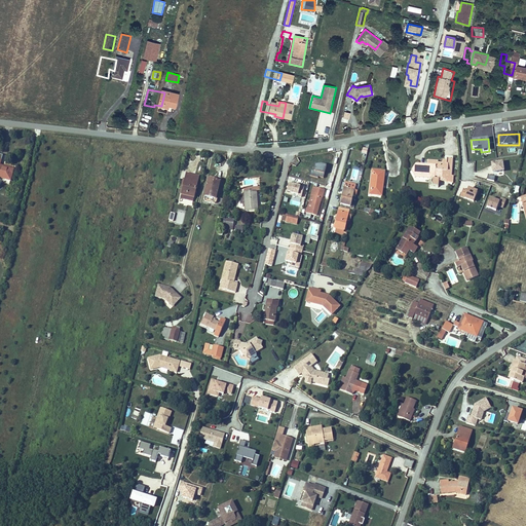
[(439,159),(429,158),(428,164),(436,165),(436,173),(433,173),(431,178),(435,178),(434,186),(439,187),(440,182),(442,182),(442,181),(448,181),(447,182),(454,183),(454,176),(452,176),(453,158),(448,158),(448,159),(447,165),(443,165),(443,161),(439,161),(439,159)]
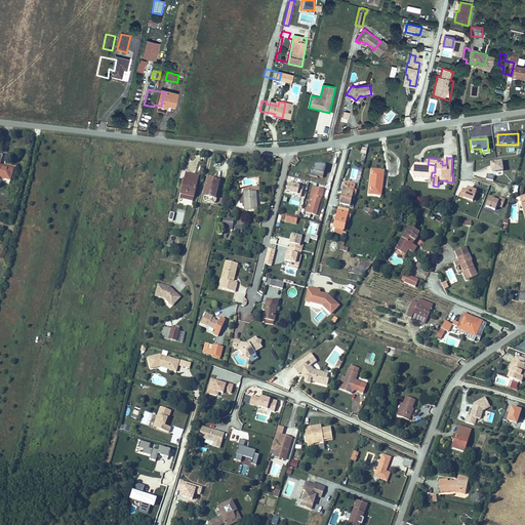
[(490,164),(492,174),(503,172),(501,162),(490,164)]
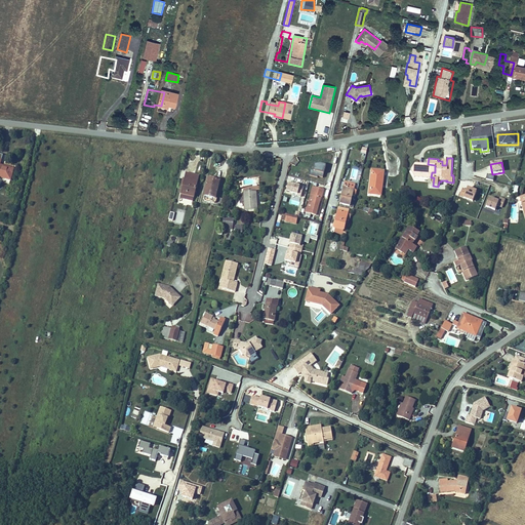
[(355,163),(351,187),(362,189),(364,178),(367,178),(369,165),(355,163)]
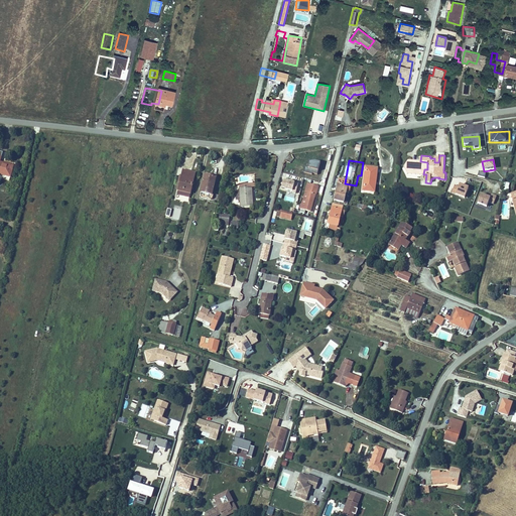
[(427,162),(420,161),(408,160),(404,166),(407,172),(423,174),(424,169),(427,169),(427,162)]
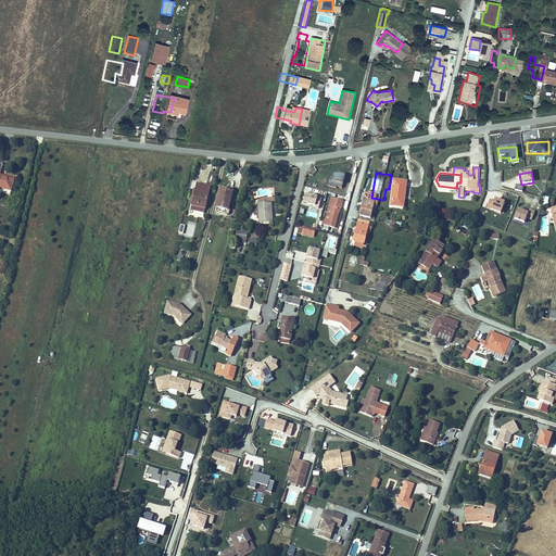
[(329,181),(328,187),(342,189),(344,177),(332,175),(332,181),(329,181)]
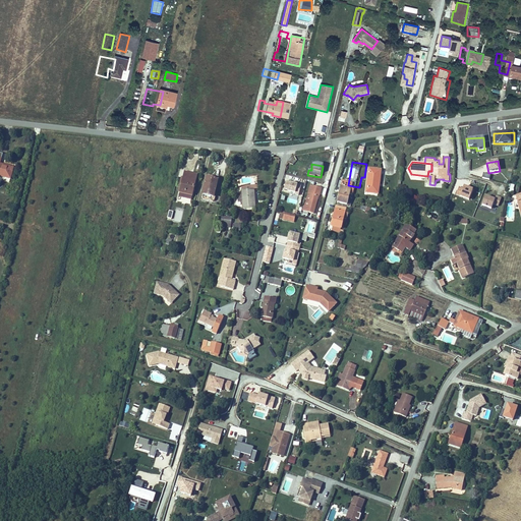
[(167,186),(179,189),(183,169),(172,166),(167,186)]
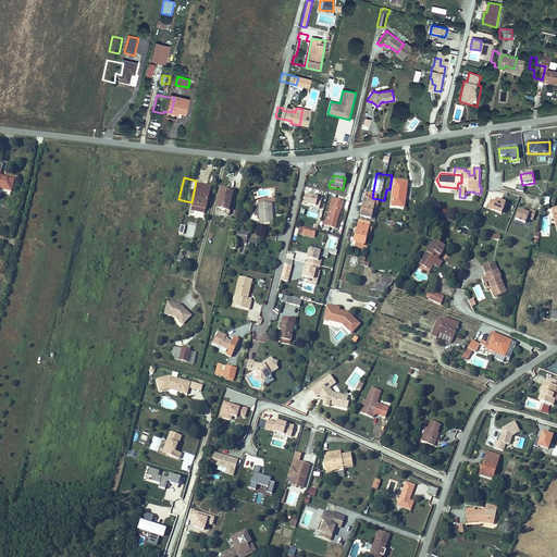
[(394,180),(390,208),(404,210),(408,182),(394,180)]
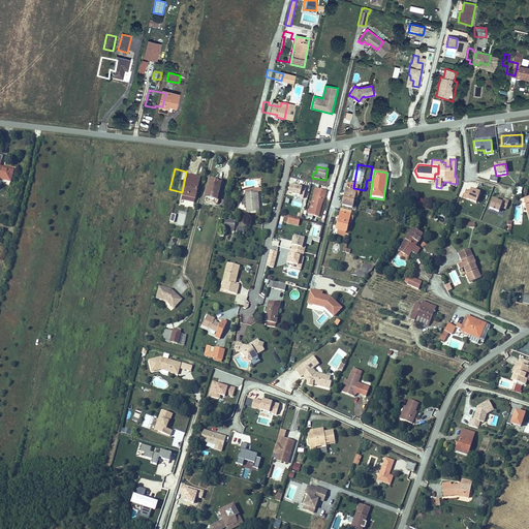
[(195,175),(191,191),(203,194),(207,177),(195,175)]
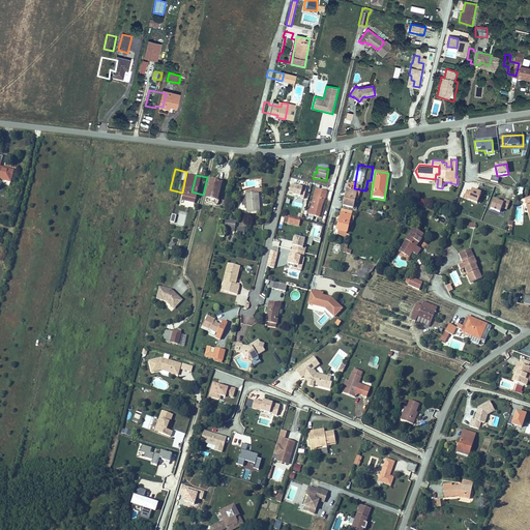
[(333,184),(329,201),(340,203),(344,186),(333,184)]
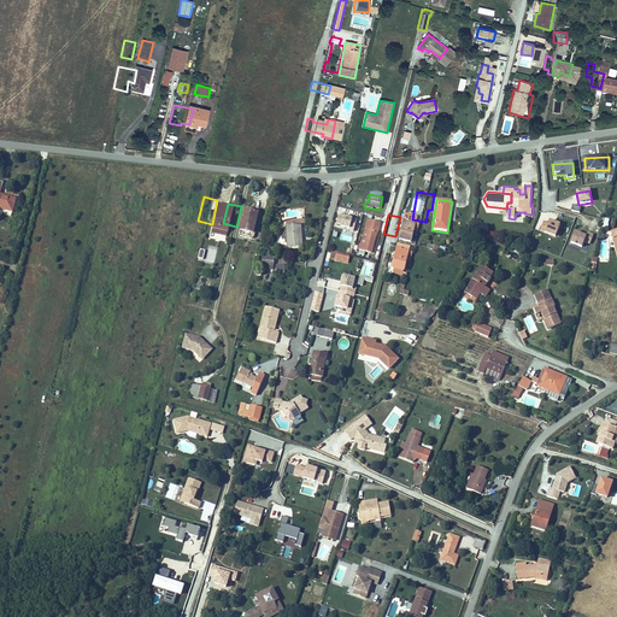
[(353,233),(357,222),(340,216),(335,225),(353,233)]
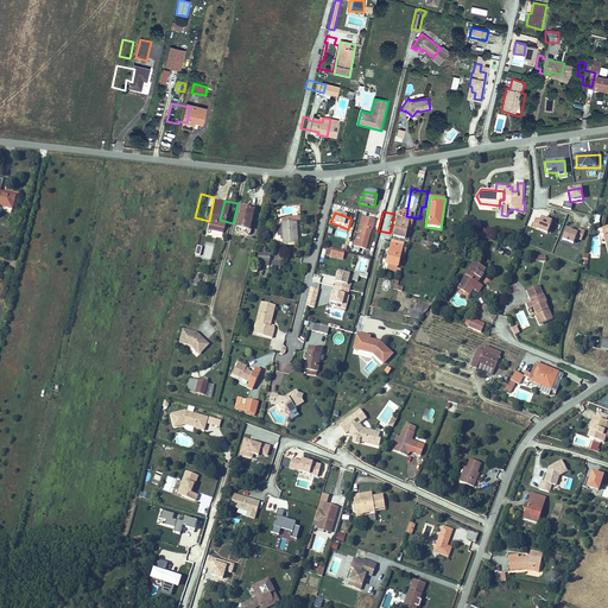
[(282,214),(268,215),(268,236),(283,236),(282,214)]
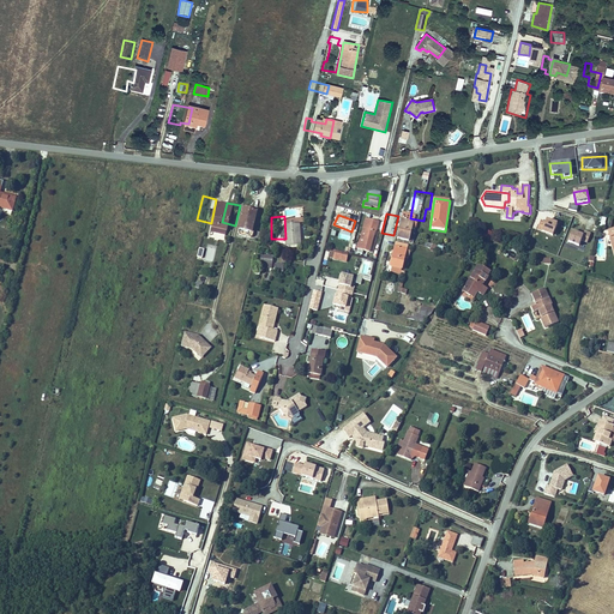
[(380,220),(366,217),(361,242),(360,242),(359,247),(372,251),(377,229),(378,229),(380,220)]
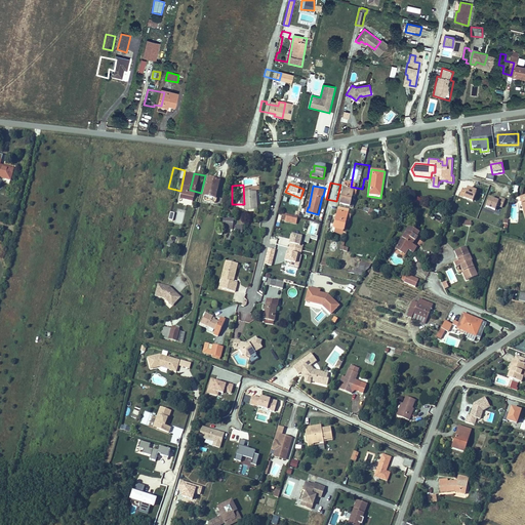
[(477,192),(461,188),(458,199),(474,203),(477,192)]
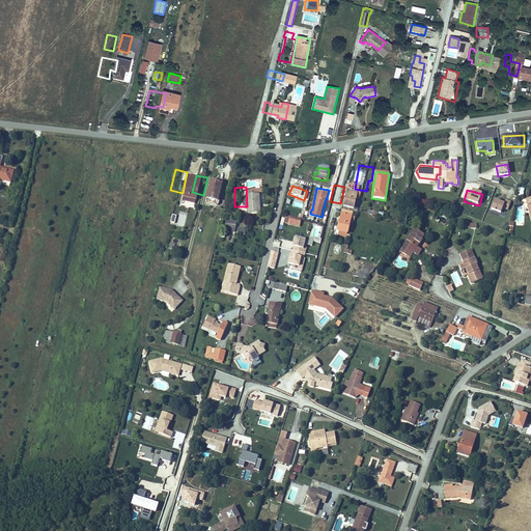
[(203,195),(192,192),(191,196),(192,198),(204,201),(206,200),(207,196),(203,195)]
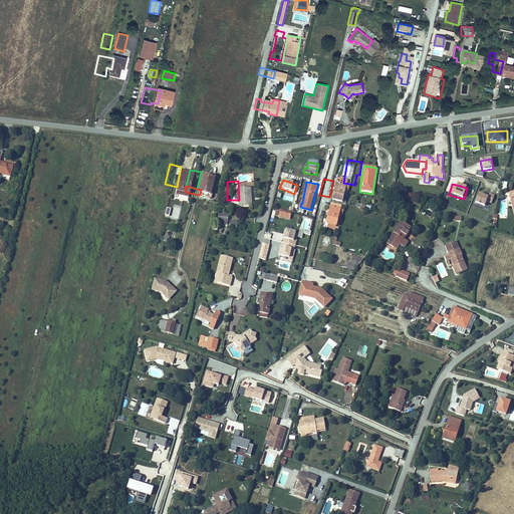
[(475,204),(485,208),(489,198),(479,194),(475,204)]
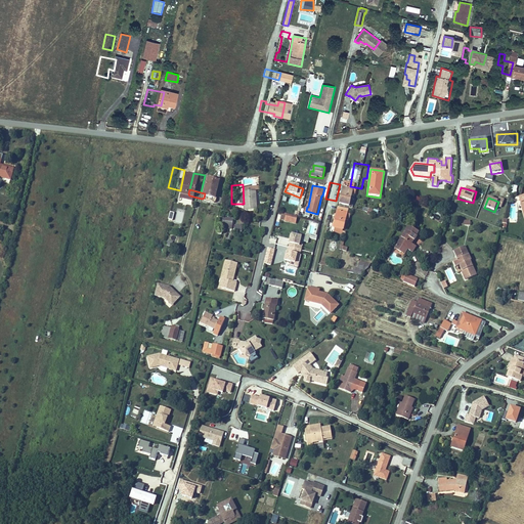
[(323,207),(319,223),(330,226),(334,209),(323,207)]
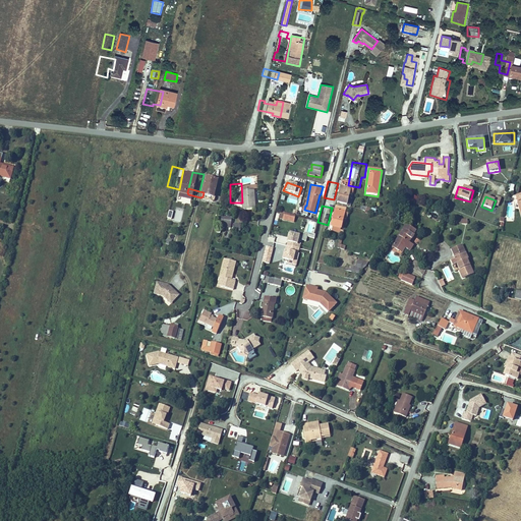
[(335,206),(330,232),(341,234),(346,208),(335,206)]
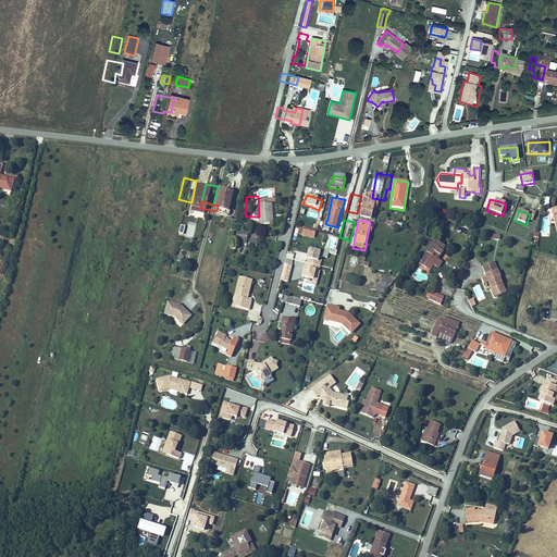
[(185,236),(193,238),(197,223),(189,221),(185,236)]
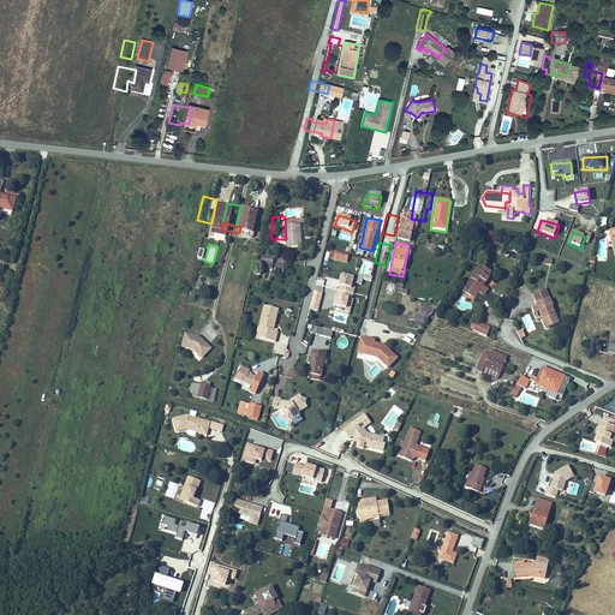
[(245,249),(244,262),(256,264),(258,251),(245,249)]
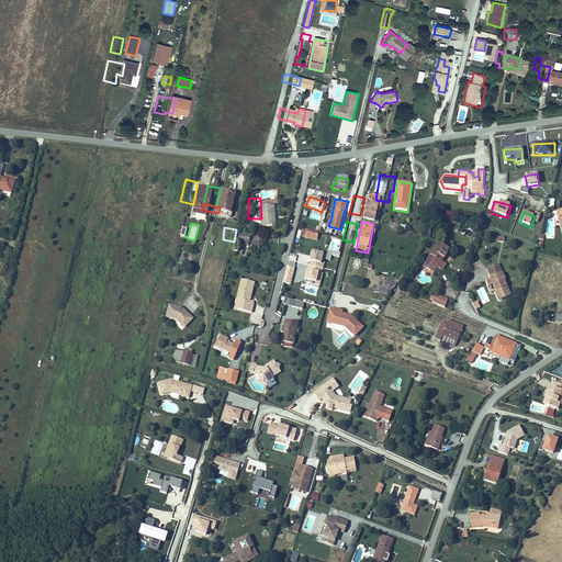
[(319,231),(307,227),(306,235),(317,238),(319,231)]
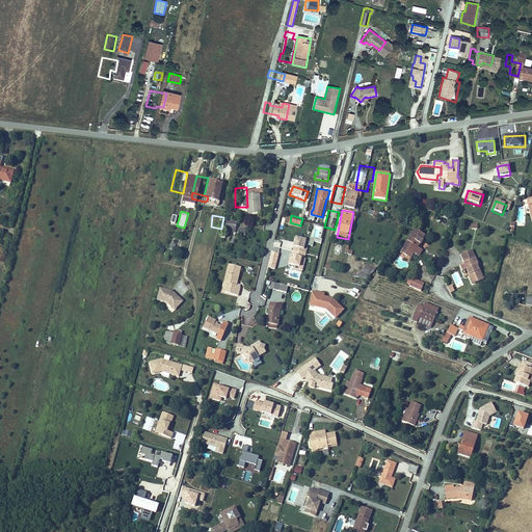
[(225,233),(236,233),(236,221),(225,221),(225,233)]
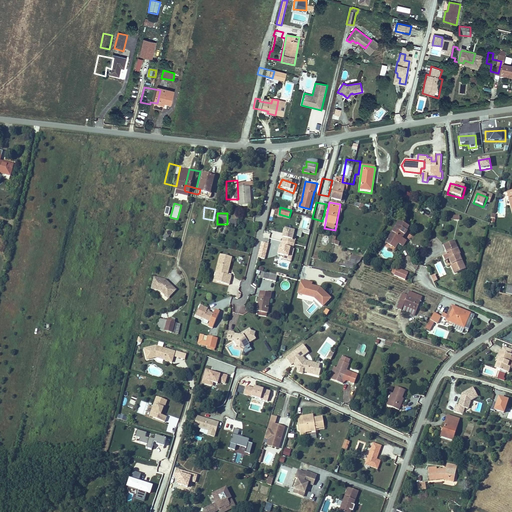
[(400,223),(390,241),(400,247),(404,250),(407,244),(403,242),(410,229),(400,223)]
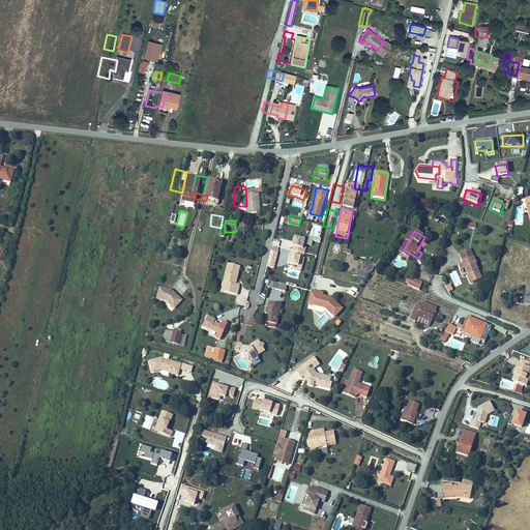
[(280,246),(273,259),(283,263),(291,246),(284,243),(287,238),(281,235),(275,244),(280,246)]
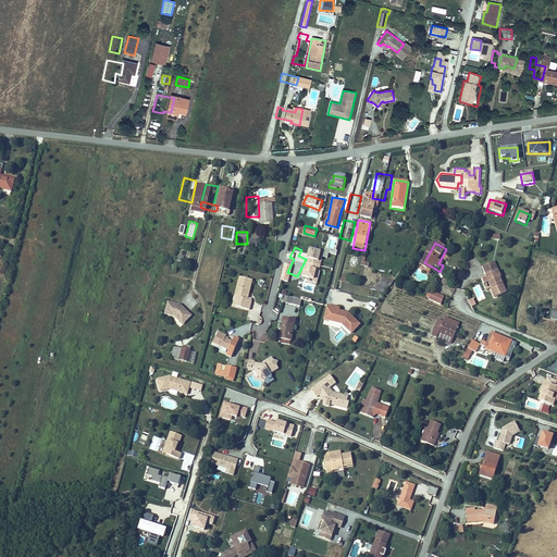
[(319,261),(321,252),(309,249),(302,279),(309,280),(308,283),(317,284),(322,262),(319,261)]
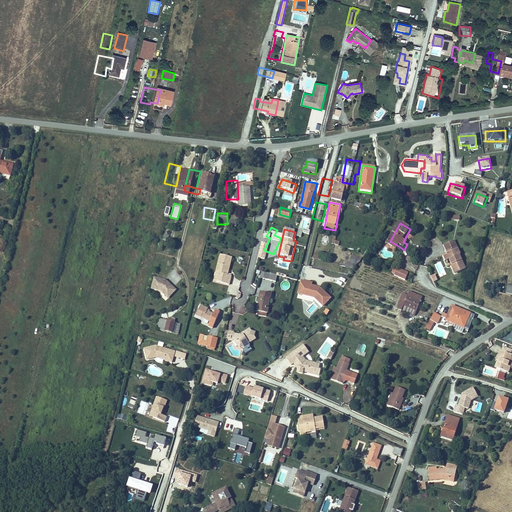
[(296,237),(301,238),(302,233),(309,235),(310,232),(298,229),(296,237)]
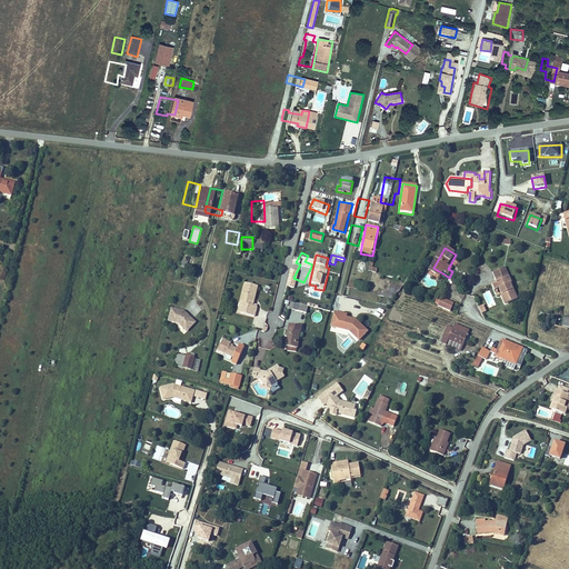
[(445,275),(433,268),(429,275),(440,281),(445,275)]
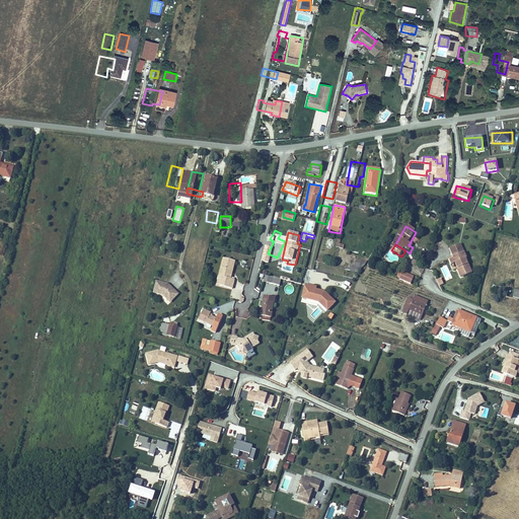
[(452,250),(453,254),(463,249),(461,246),(452,250)]
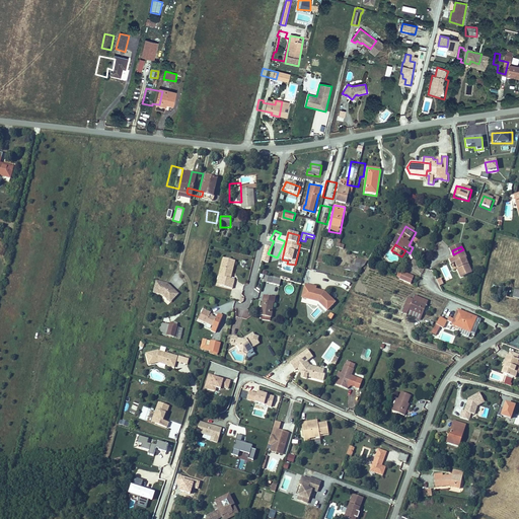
[(457,266),(462,279),(472,275),(466,261),(467,260),(463,249),(453,254),(455,260),(452,261),(454,267),(457,266)]
